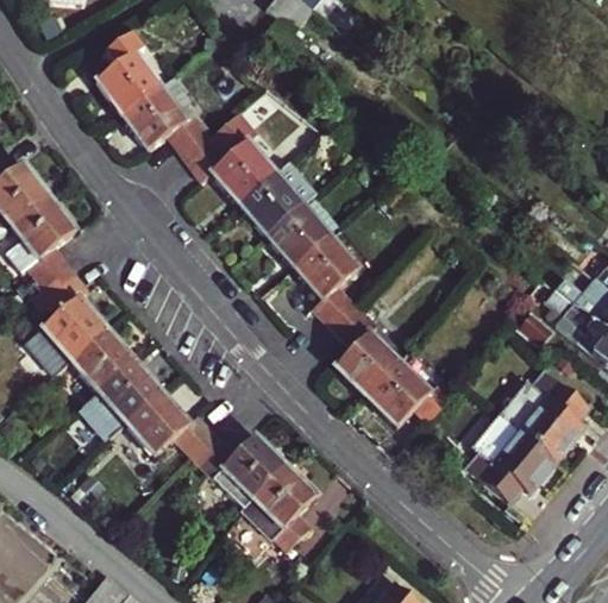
[(295,31),(314,8),(304,0),(273,0),(267,7),(279,17),(295,31)]
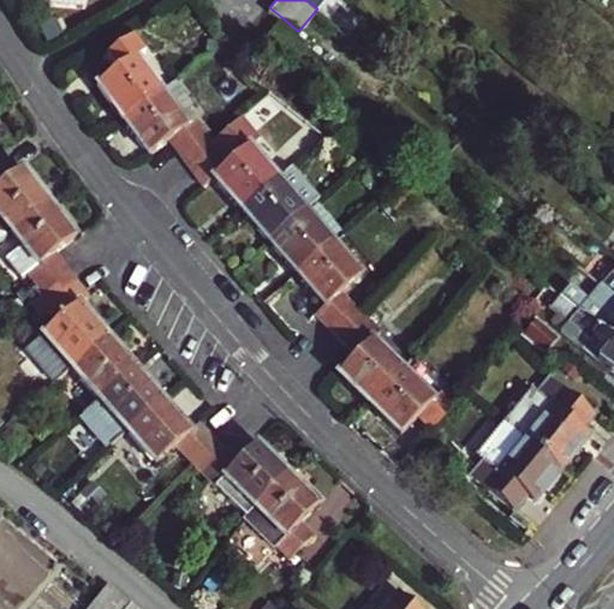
[(124,117),(161,88),(148,70),(136,52),(144,46),(132,30),(106,51),(117,65),(97,81),(124,117)]
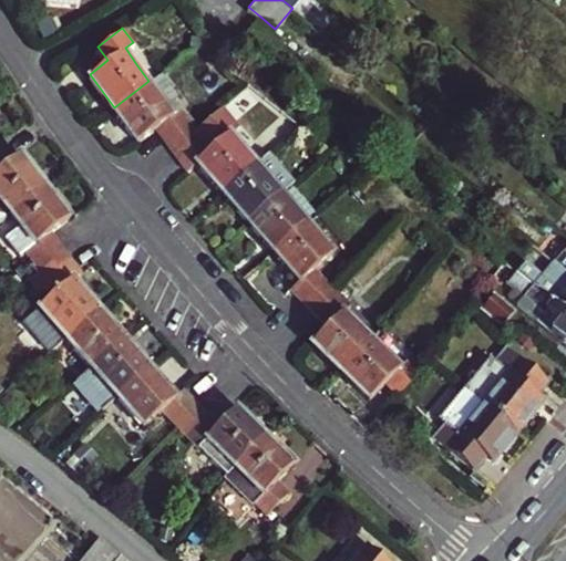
[(136,64),(144,58),(133,42),(125,48),(136,64)]
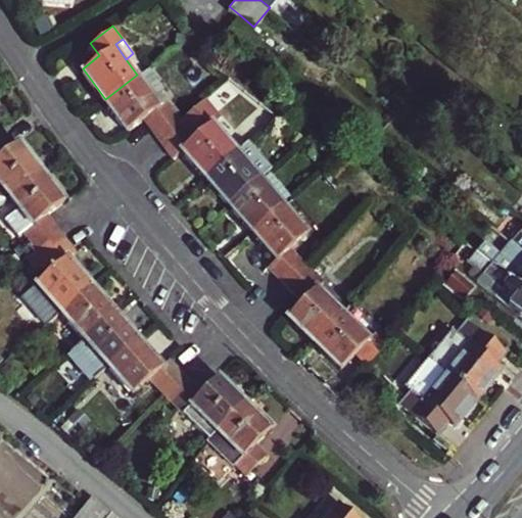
[(152,127),(175,109),(167,98),(159,103),(156,100),(163,94),(171,89),(151,63),(145,68),(137,75),(105,99),(126,127),(143,114),(152,127)]
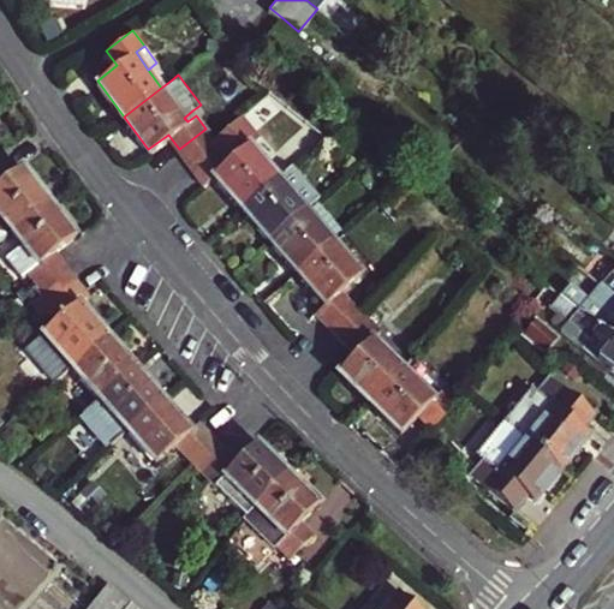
[(179,149),(192,165),(218,145),(213,137),(206,129),(179,149)]
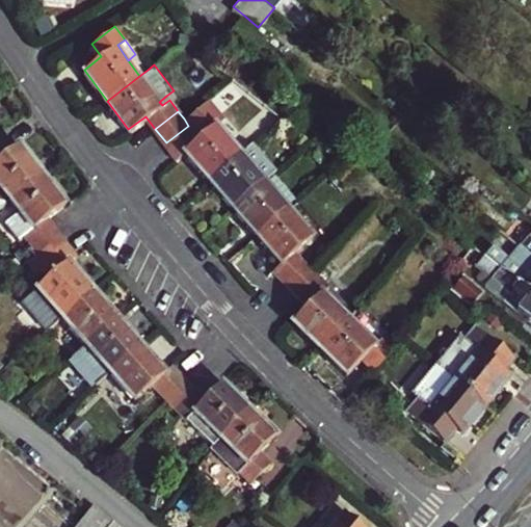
[(194,133),(198,138),(216,123),(211,117),(194,133)]
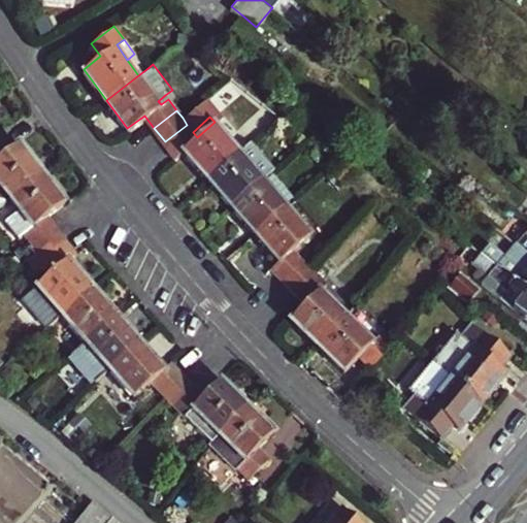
[(206,177),(238,150),(215,122),(197,137),(193,132),(187,125),(165,141),(174,155),(183,150),(206,177)]
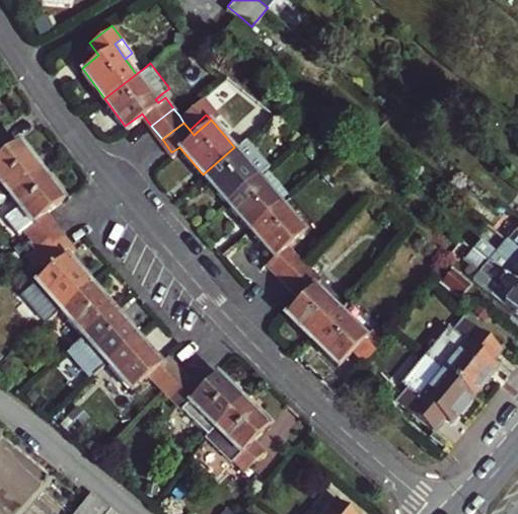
[(203,174),(226,201),(269,164),(270,163),(246,137),(234,147),(203,174)]
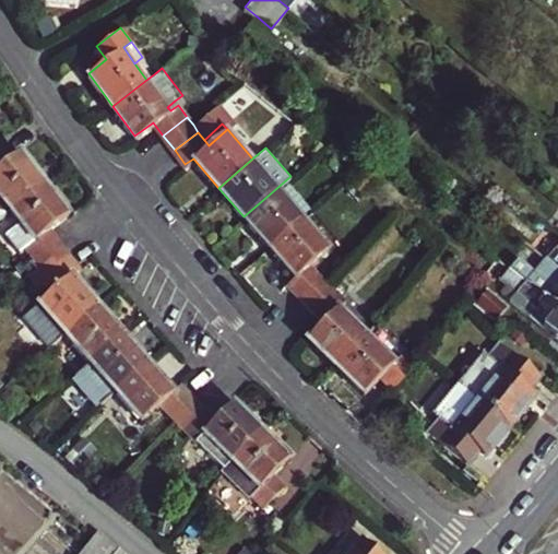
[(0,196),(8,207),(43,179),(20,149),(1,163),(0,162),(0,196)]
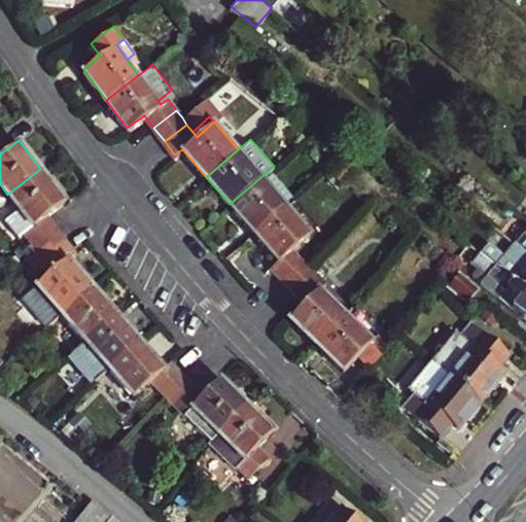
[(253,231),(285,204),(296,194),(273,167),(230,204),(253,231)]
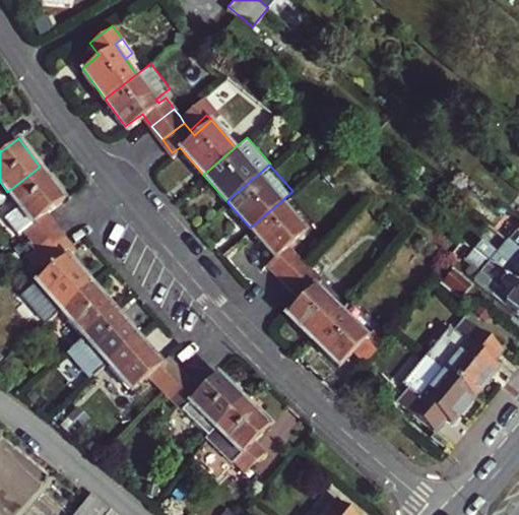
[(56,221),(47,209),(63,196),(40,167),(7,192),(17,204),(5,214),(18,232),(24,227),(34,239),(56,221)]
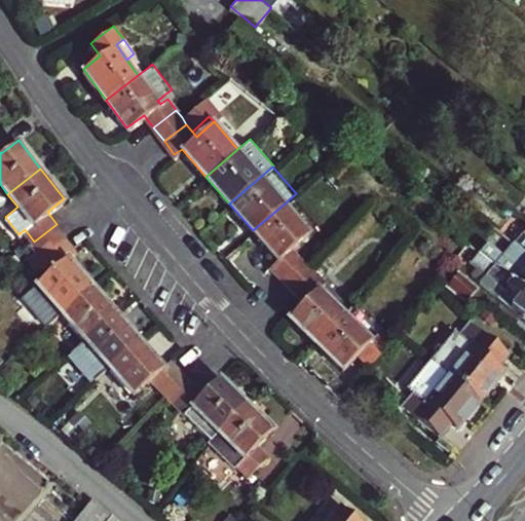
[(524,202),(519,197),(511,208),(524,218),(524,202)]
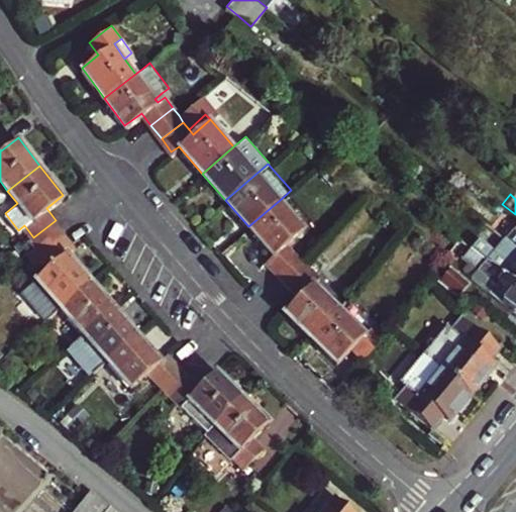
[(298,251),(287,241),(303,227),(280,200),(248,226),(273,253),(266,261),(278,273),(298,251)]
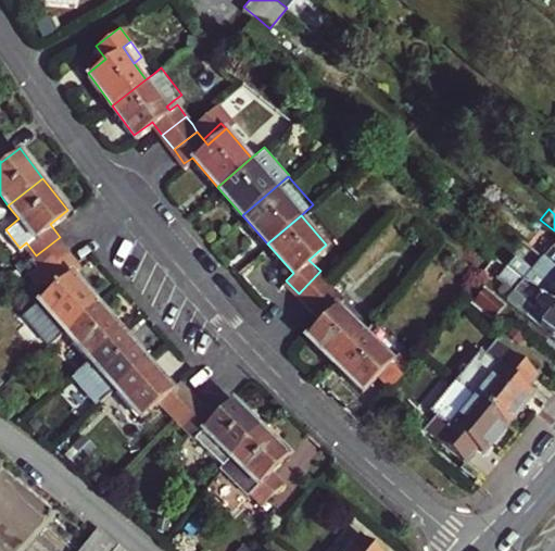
[(42,263),(48,270),(71,250),(60,237),(36,255),(42,263)]
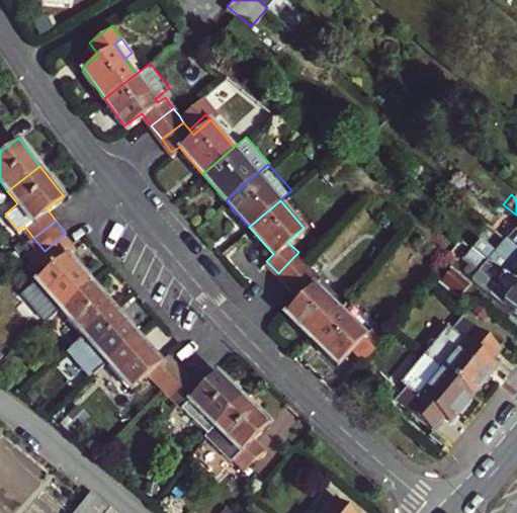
[(516,223),(505,238),(507,239),(516,247),(516,223)]
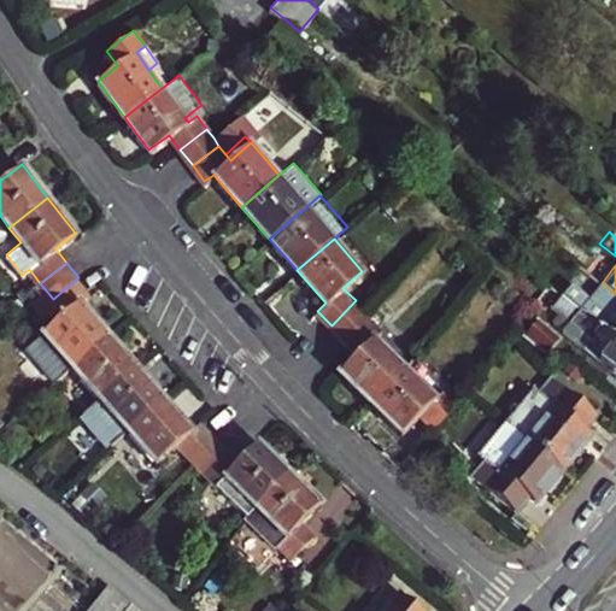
[(72,365),(109,334),(80,301),(91,292),(78,277),(53,299),(47,292),(42,295),(56,312),(60,309),(64,313),(42,333),(29,345),(58,377),(72,365)]
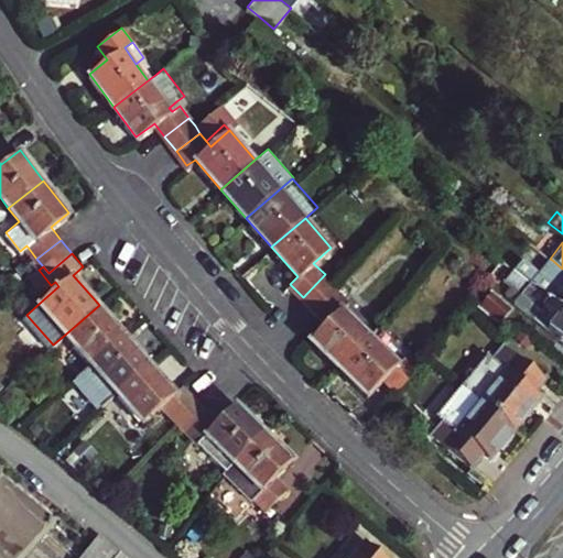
[(562,271),(547,290),(536,280),(540,274),(520,258),(511,267),(517,273),(562,309),(562,271)]
